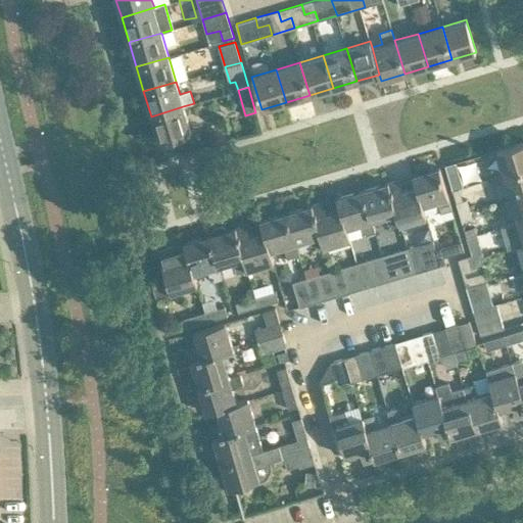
[(191,132),(183,106),(151,116),(158,141),(191,132)]
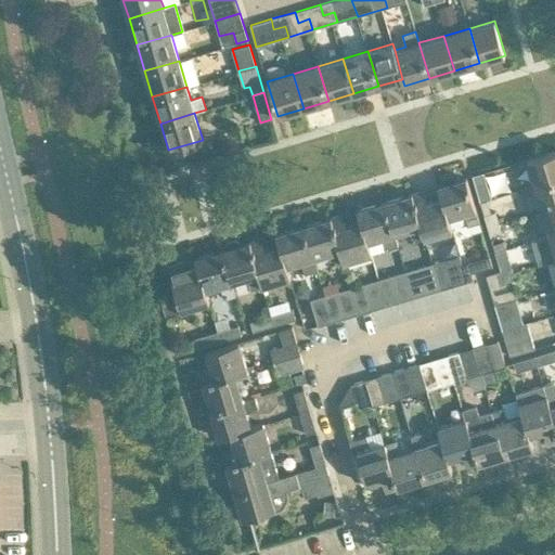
[(554,151),(527,159),(534,185),(554,178),(554,151)]
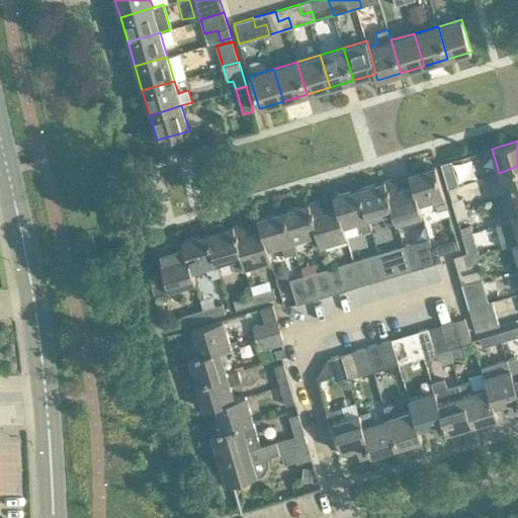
[(441,164),(448,188),(458,185),(451,161),(441,164)]
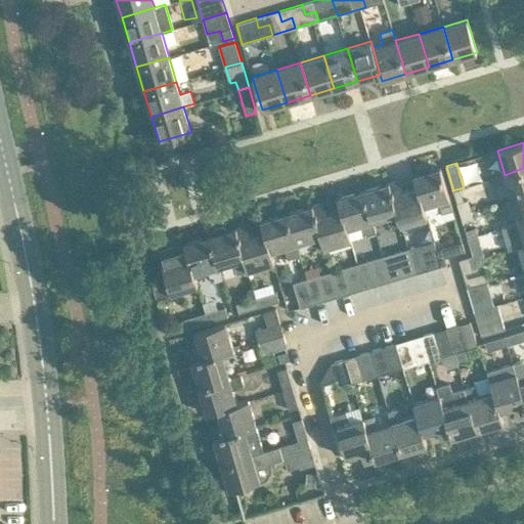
[(413,175),(417,187),(418,186),(424,206),(437,202),(440,213),(452,210),(440,168),(413,175)]
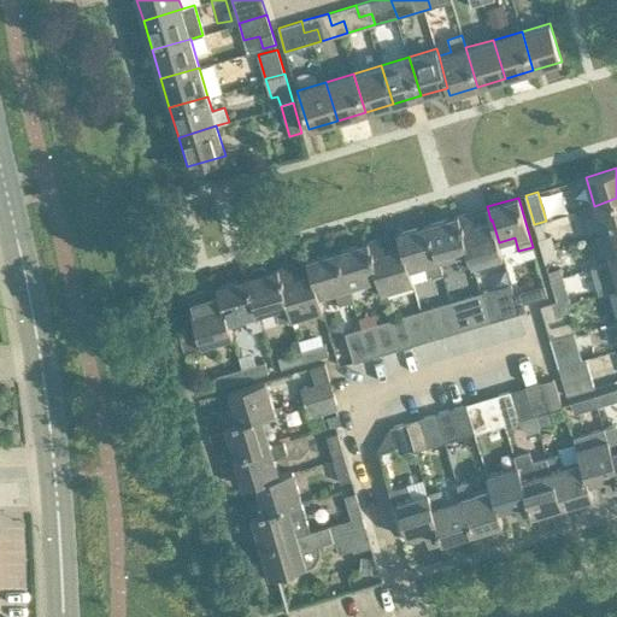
[(616,228),(616,198),(594,206),(603,234),(616,228)]
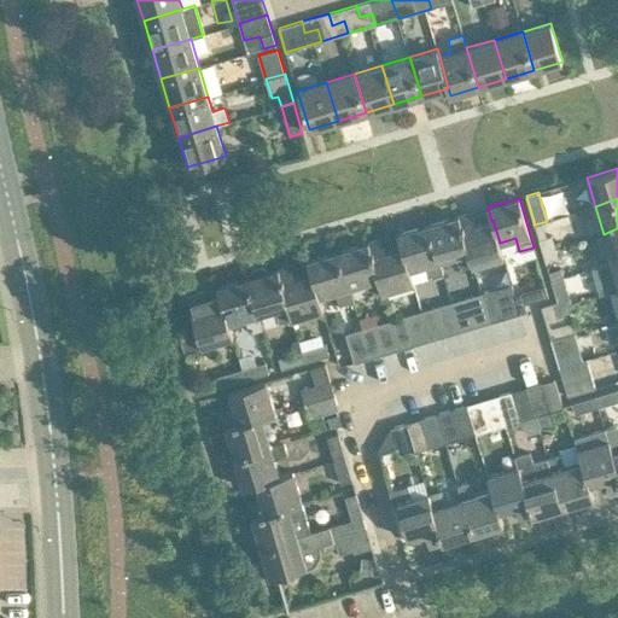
[(493,220),(491,221),(476,226),(471,211),(459,215),(473,266),(505,256),(500,243),(493,220)]
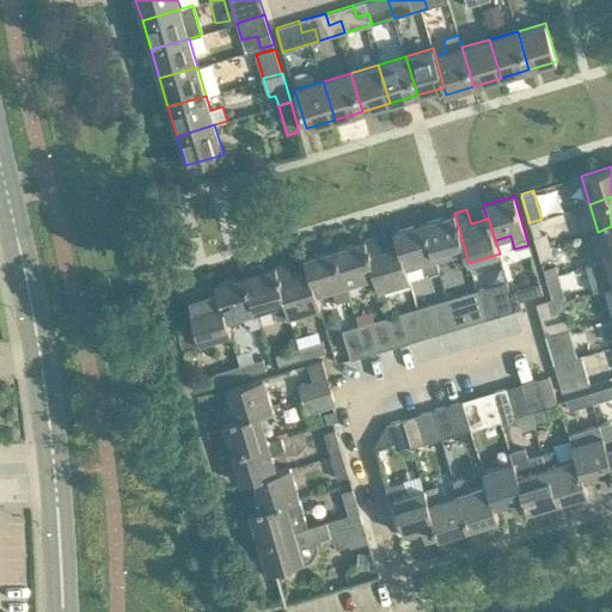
[(542,219),(530,222),(533,237),(538,250),(550,246),(546,233),(540,236),(539,230),(568,221),(565,212),(542,219)]
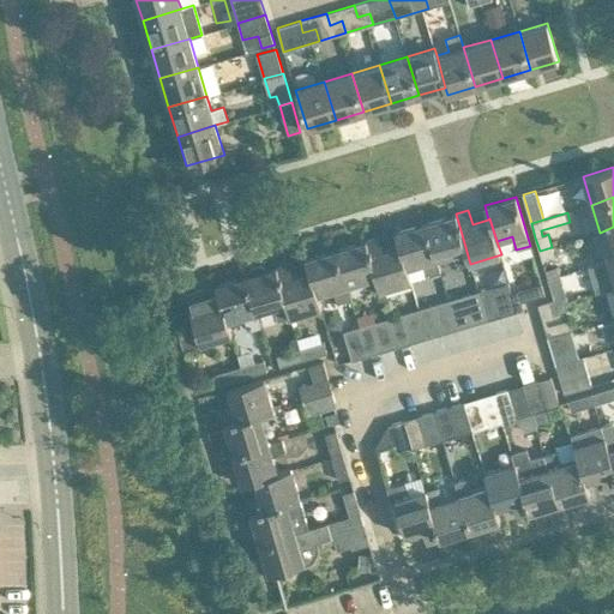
[(470,264),(456,214),(426,223),(437,259),(438,259),(453,254),(458,268),(470,264)]
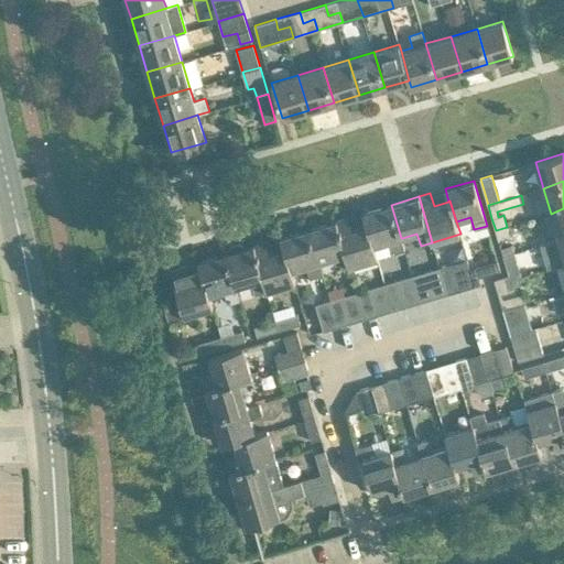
[(401,238),(391,205),(362,213),(367,226),(373,247),(373,246),(389,241),(392,255),(405,250),(402,238),(401,238)]
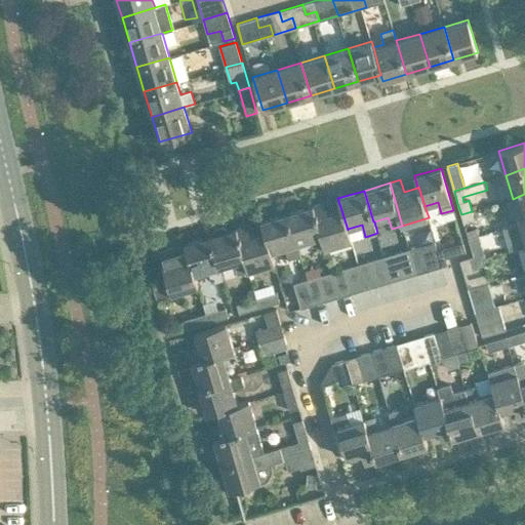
[(524,219),(524,194),(513,199),(520,223),(524,219)]
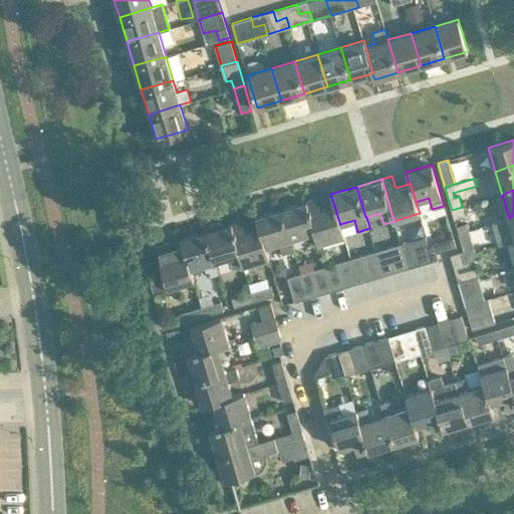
[(334,206),(320,210),(317,198),(306,202),(318,243),(344,236),(340,224),(340,225),(334,206)]
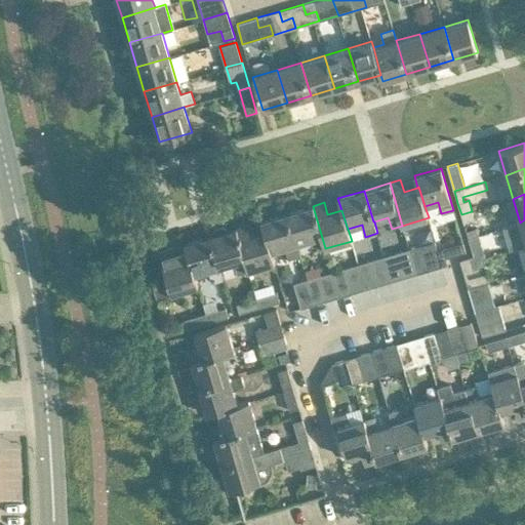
[(325,248),(313,206),(287,213),(296,244),(311,240),(314,252),(325,248)]
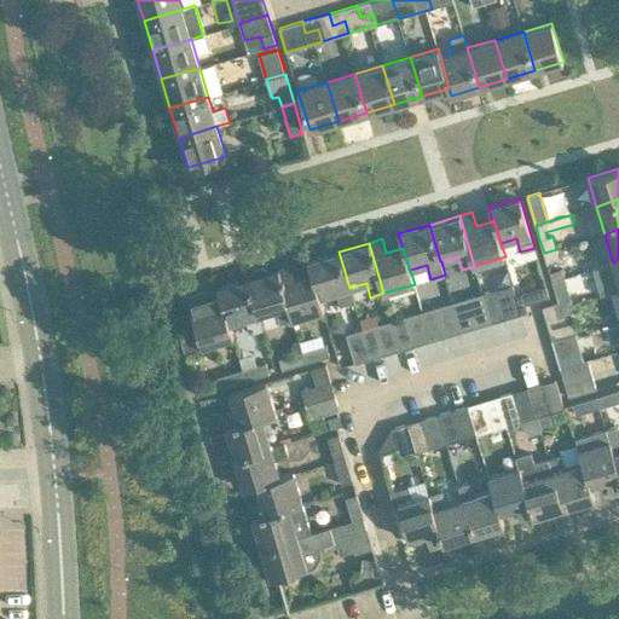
[(560,260),(556,249),(544,253),(547,264),(560,260)]
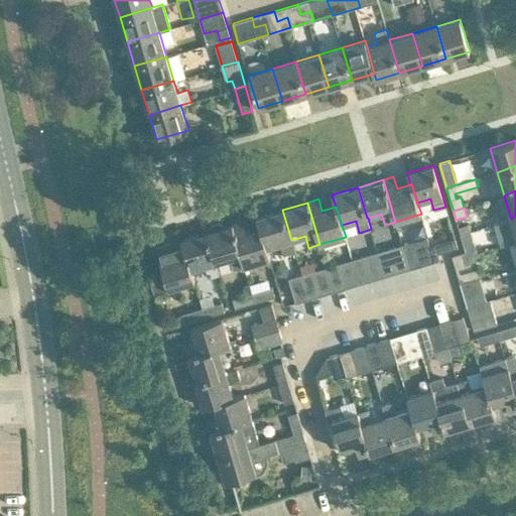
[(291,240),(282,210),(257,218),(260,229),(261,229),(266,247),(267,247),(280,243),(284,255),(295,251),(291,240)]
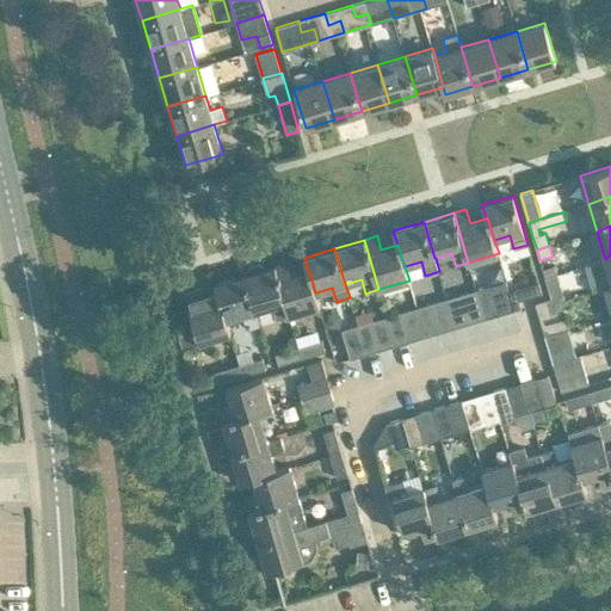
[(610,255),(605,259),(586,264),(590,277),(609,272),(610,279),(610,255)]
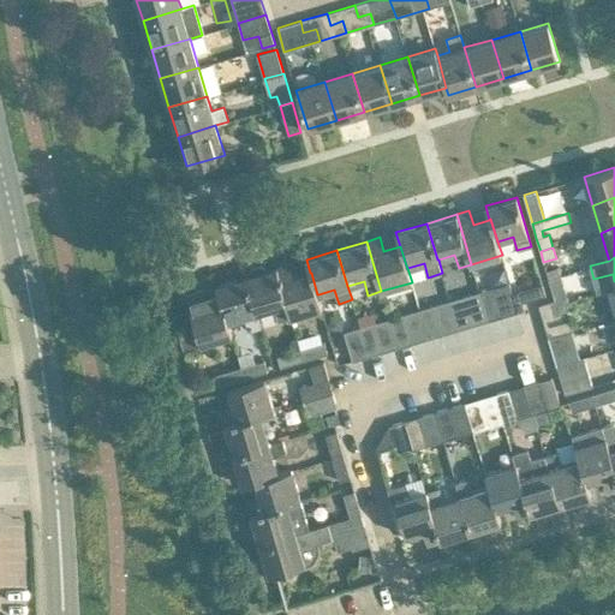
[(311,273),(310,273),(293,278),(290,264),(276,268),(291,317),(322,308),(318,294),(317,294),(311,273)]
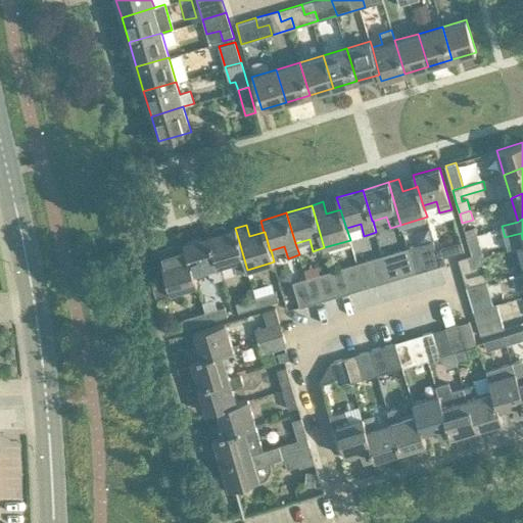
[(247,270),(235,228),(226,231),(225,227),(222,226),(212,228),(211,231),(212,234),(210,235),(220,266),(233,262),(236,273),(247,270)]
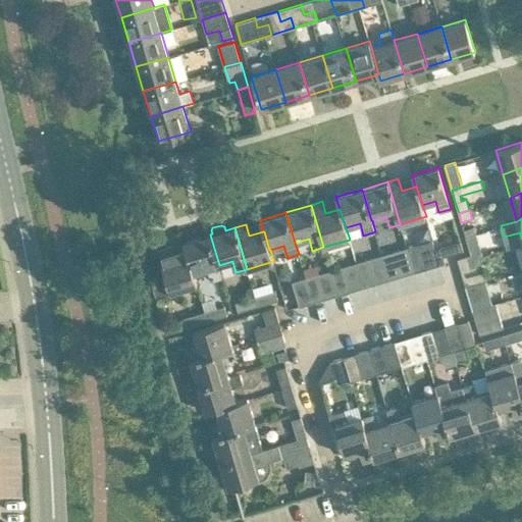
[(466,237),(469,248),(479,245),(476,233),(466,237)]
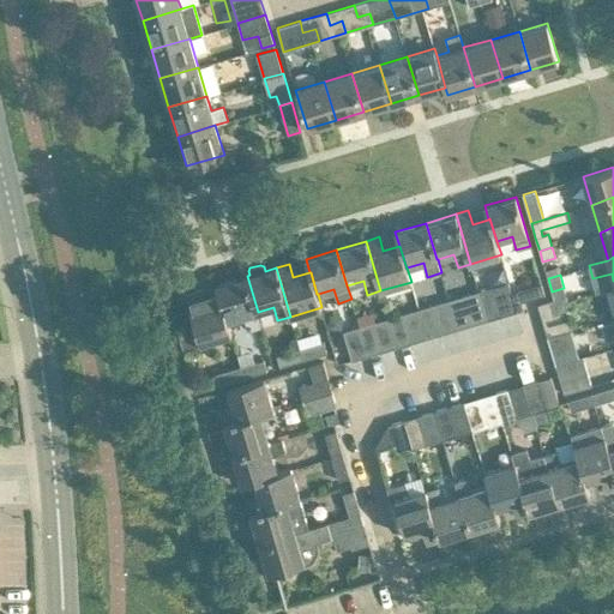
[(258,312),(247,276),(216,286),(220,299),(227,320),(244,315),(247,329),(262,325),(258,312)]
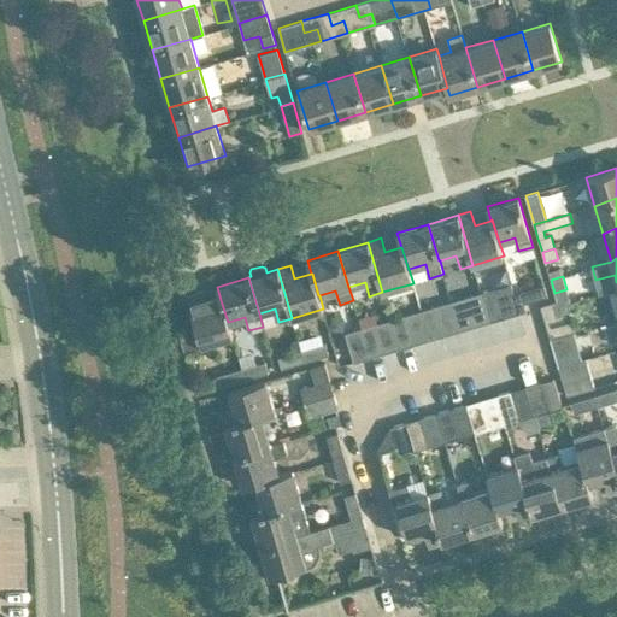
[(495,288),(504,317),(519,312),(513,293),(511,283),(495,288)]
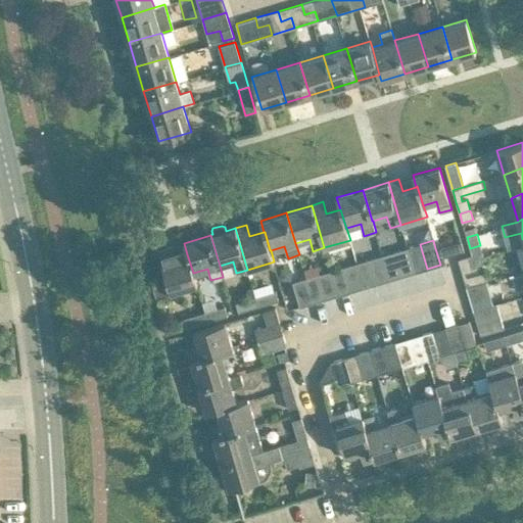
[(462,241),(435,248),(440,265),(446,264),(444,256),(464,250),(462,241)]
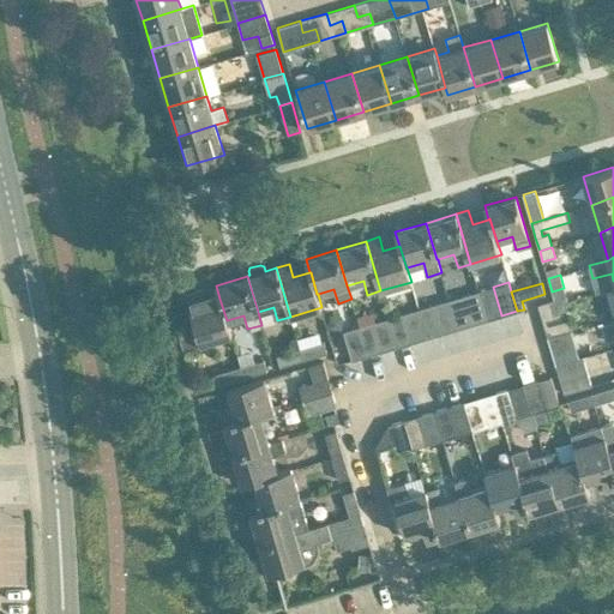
[(220,299),(216,286),(186,294),(200,343),(232,333),(227,320),(220,299)]
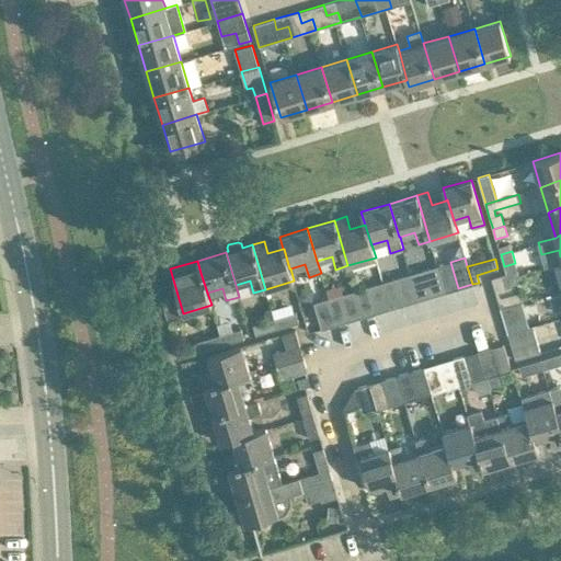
[(458,288),(450,262),(437,265),(445,293),(458,288)]
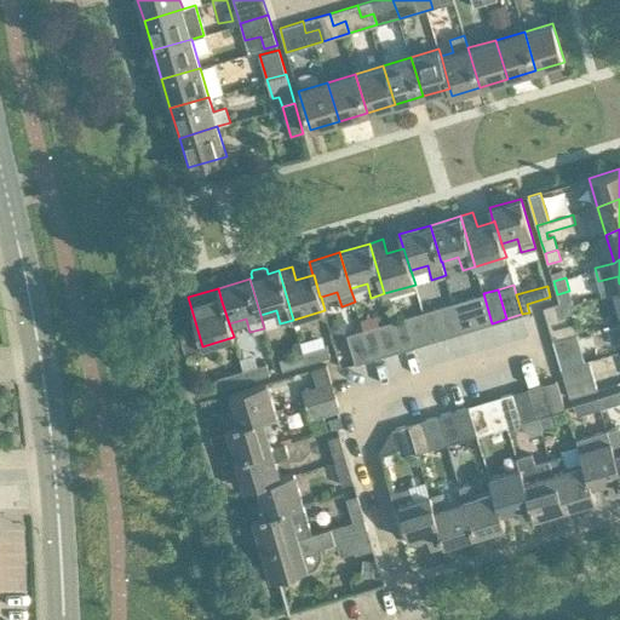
[(468,298),(476,327),(492,323),(483,293),(468,298)]
